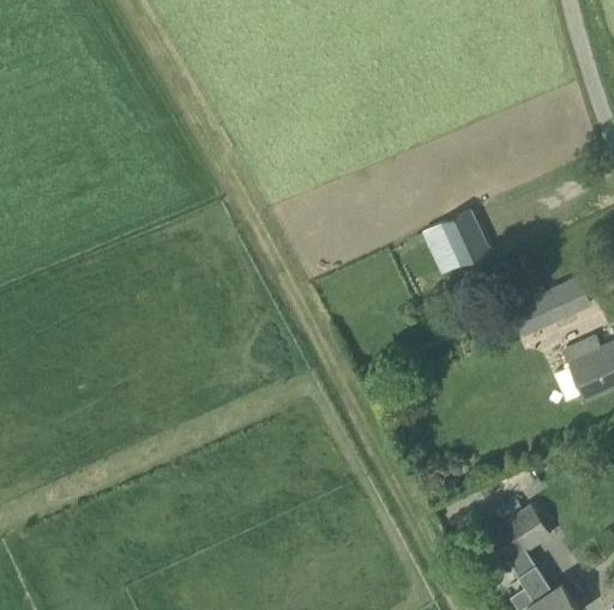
[(440,275),(467,263),(488,252),(470,212),(422,235),(440,275)]
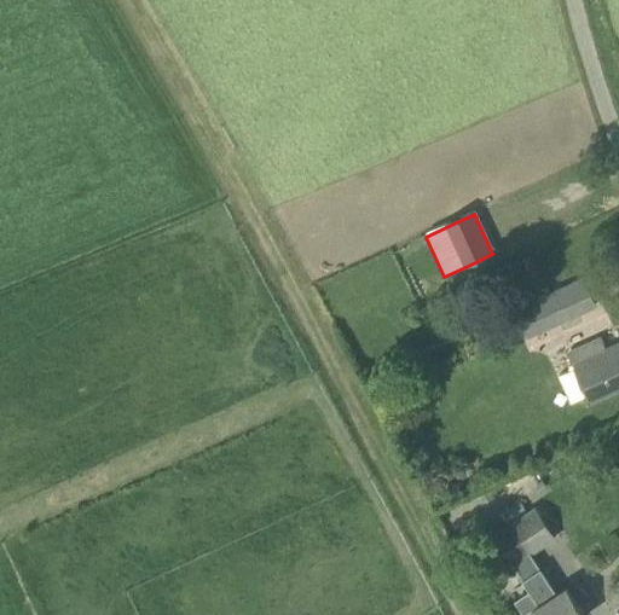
[(595,308),(583,282),(516,312),(528,338),(595,308)]
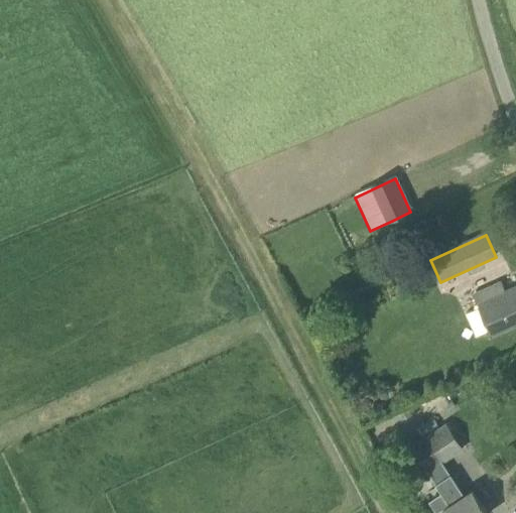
[(476,337),(489,331),(492,337),(515,326),(515,288),(505,294),(501,284),(474,296),(480,308),(466,315),(476,337)]
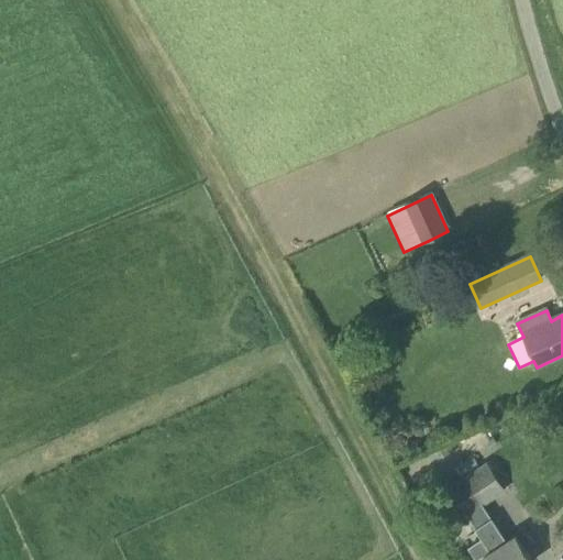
[(493,520),(483,506),(504,493),(486,465),(442,494),(460,522),(467,516),(477,530),(493,520)]
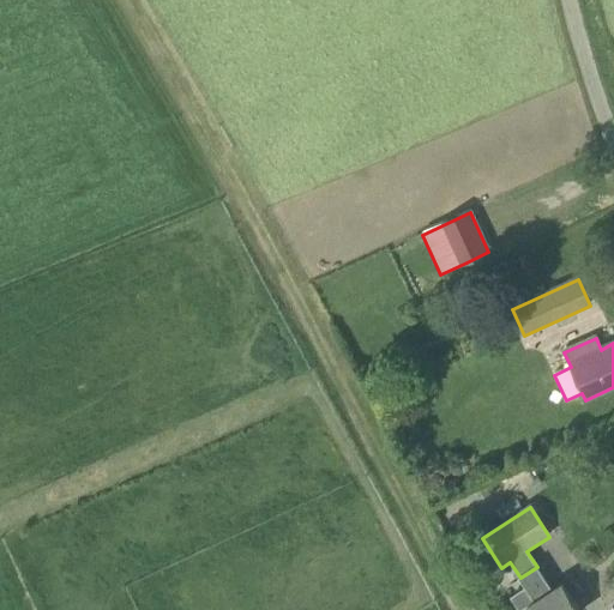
[(528,608),(528,609),(577,609),(561,585),(553,591),(537,567),(521,578),(536,602),(528,608)]
